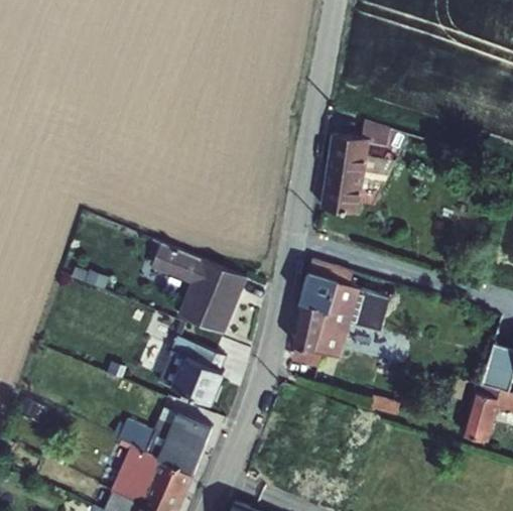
[(331,134),(316,208),(353,215),(366,144),(385,147),(388,131),(361,123),(358,139),(331,134)]
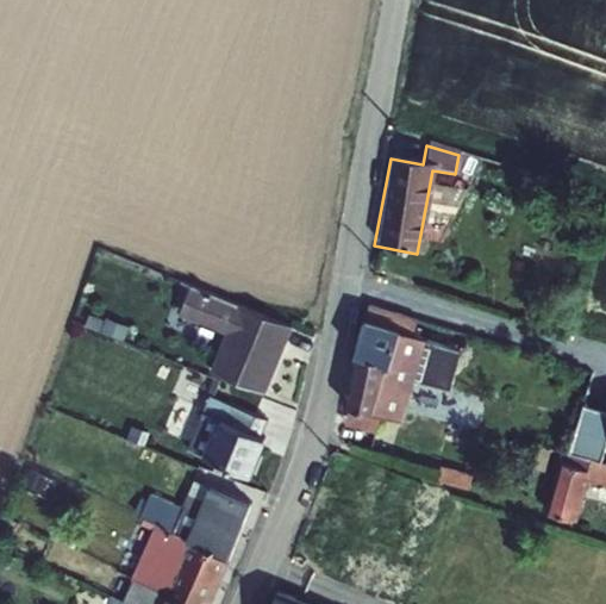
[(281,324),(179,281),(172,300),(247,331),(225,384),(251,394),(281,324)]
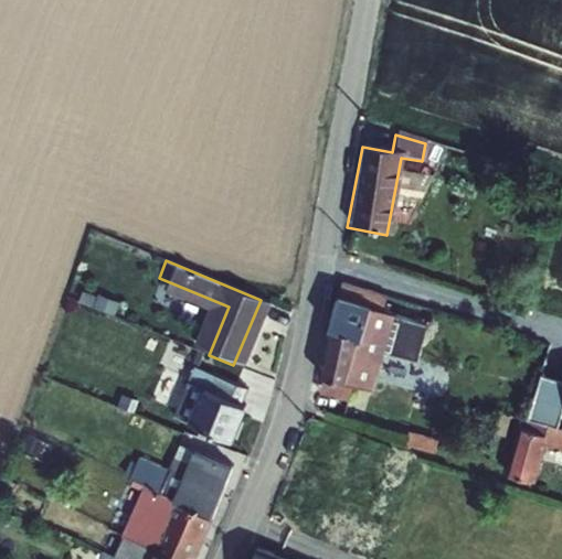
[(348,285),(342,301),(384,313),(390,298),(348,285)]
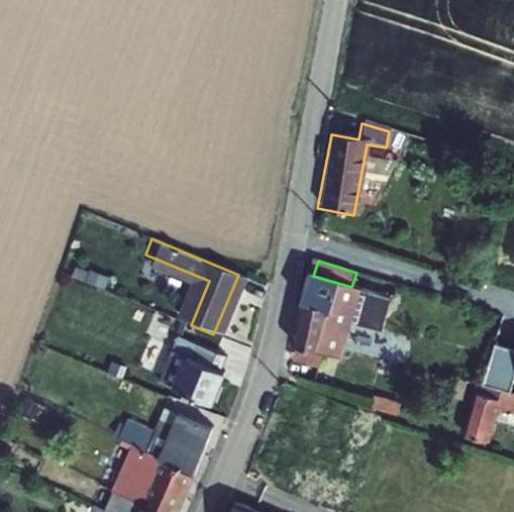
[(311,276),(291,348),(319,356),(339,362),(349,325),(381,333),(390,298),(379,294),(311,276)]
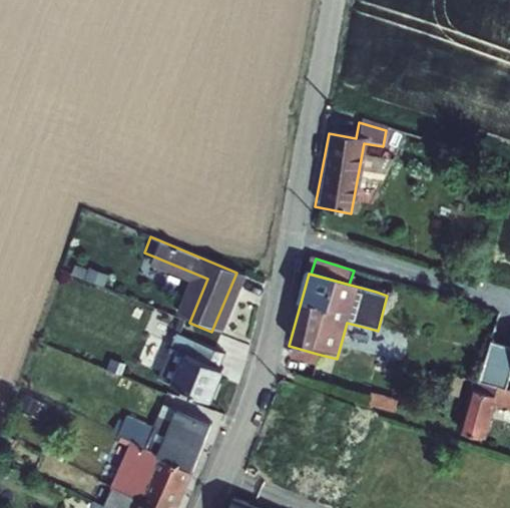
[(215,349),(171,332),(156,373),(209,392),(219,366),(210,363),(215,349)]
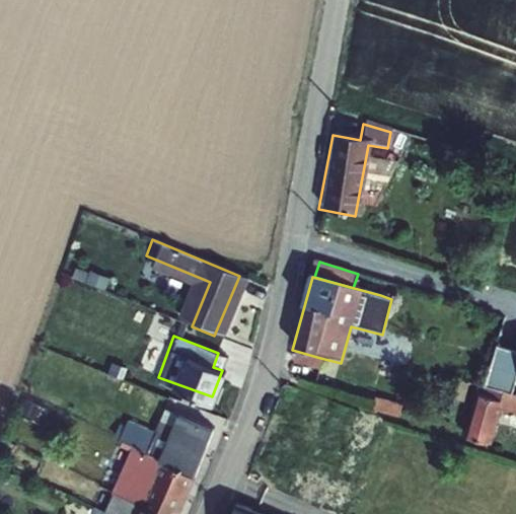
[(515,352),(497,346),(483,389),(502,394),(512,397),(515,382),(515,352)]
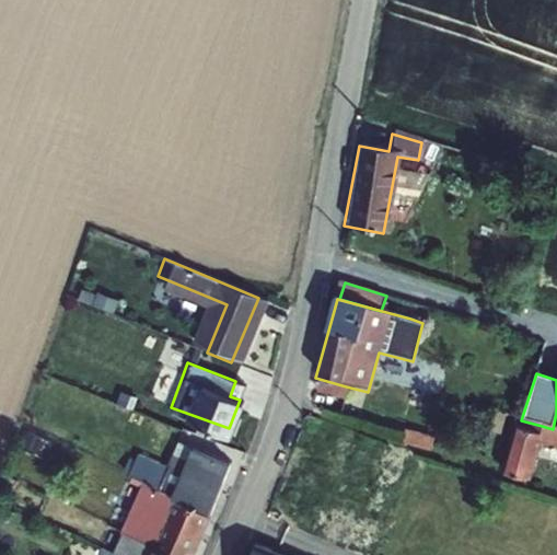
[(346,386),(321,380),(316,396),(344,404),(348,388),(346,386)]
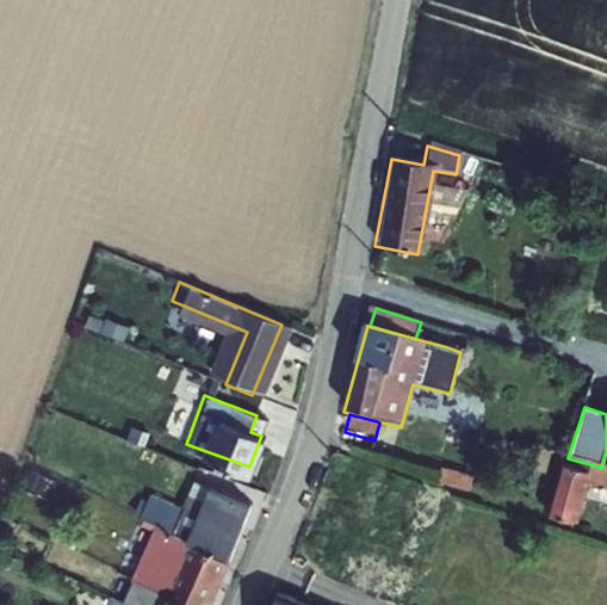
[(471,475),(482,437),(446,426),(435,465),(471,475)]
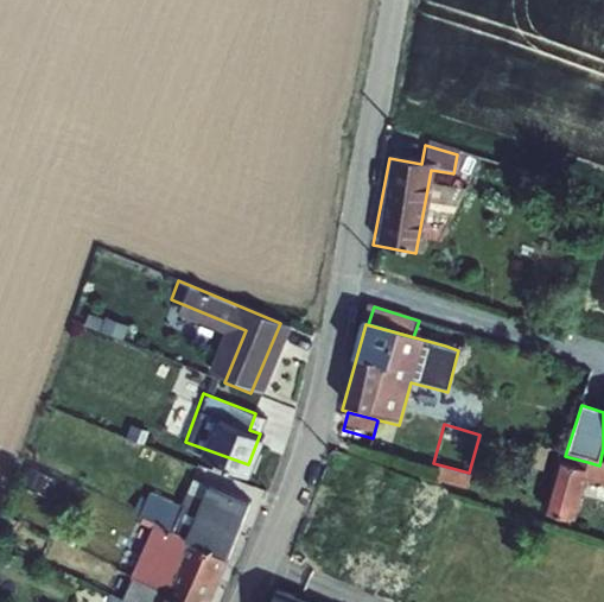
[(585,470),(560,464),(548,512),(573,518),(582,482),(603,487),(603,467),(587,463),(585,470)]
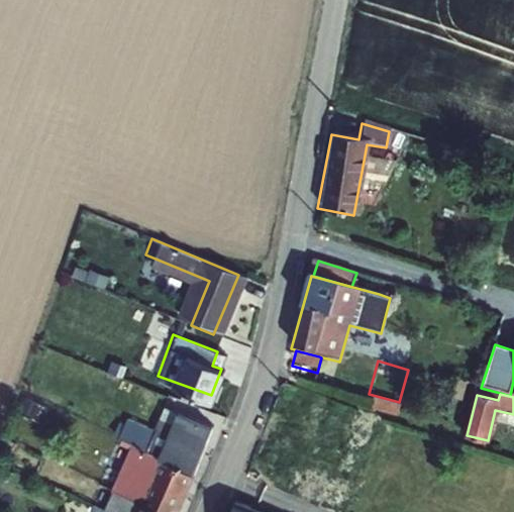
[(146,462),(184,476),(203,427),(163,411),(148,446),(138,442),(132,455),(146,462)]
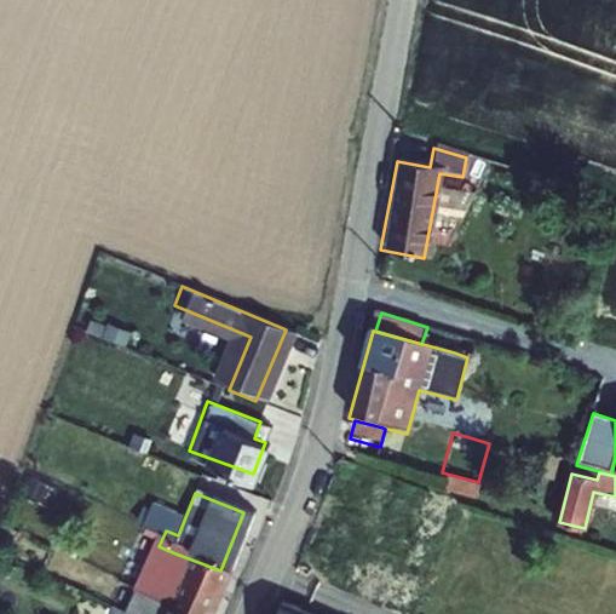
[(176,554),(157,598),(191,613),(201,613),(220,571),(176,554)]
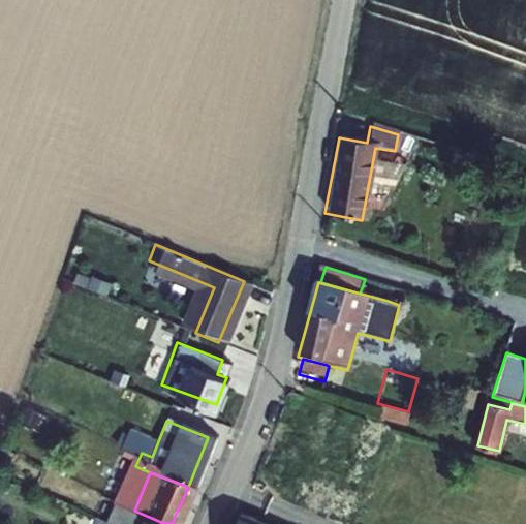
[(134,511),(128,523),(163,523),(134,511)]
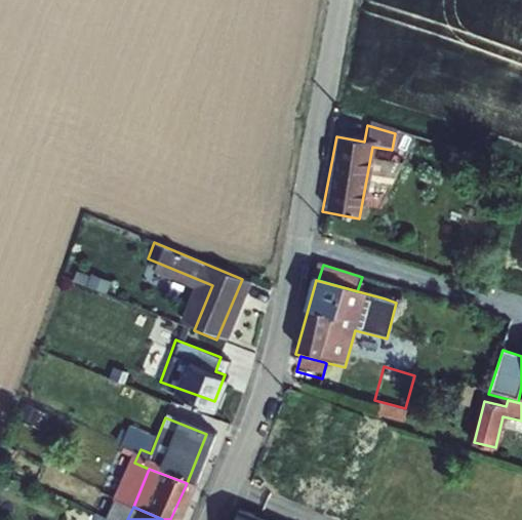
[(270,519),(243,509),(238,519),(270,519)]
